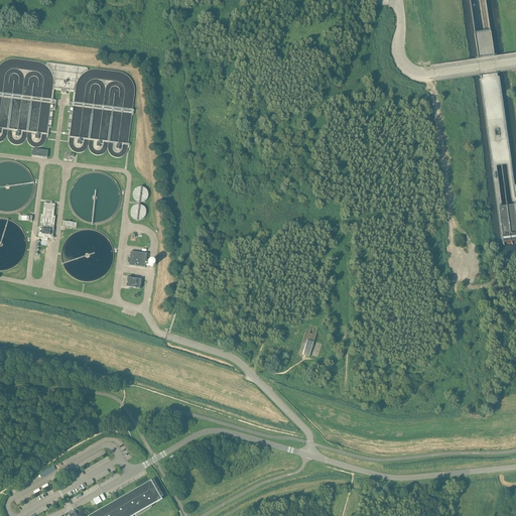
[(498,75),(492,33),(488,33),(479,34),(475,35),(481,78),(479,78),(502,244),(503,244),(499,207),(503,207),(497,170),(497,168),(498,168),(507,167),(508,167),(513,205),(515,205),(515,206),(515,185),(515,184),(499,75),(498,75)]
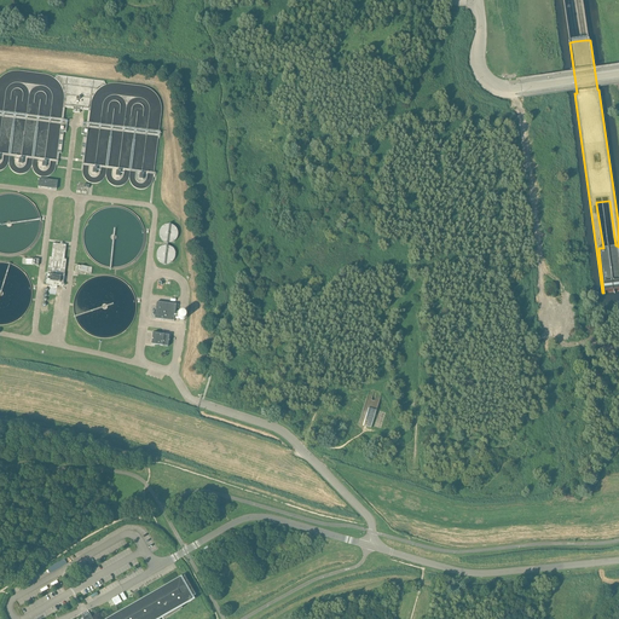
[(39,179),(38,187),(57,190),(58,181),(39,179)]
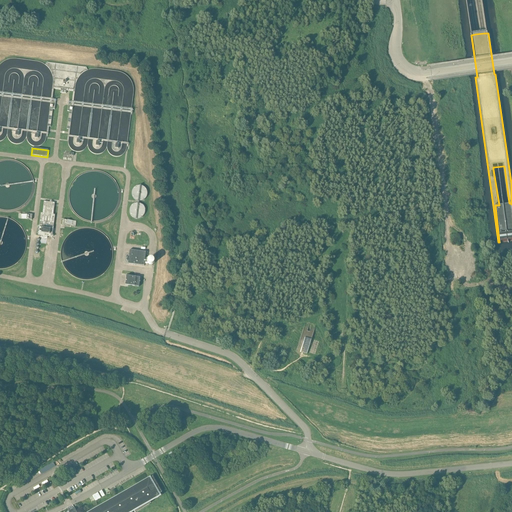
[(42,213),(41,213),(38,236),(41,236),(41,237),(47,238),(47,237),(52,237),(55,215),(53,215),(55,203),(44,202),(42,213)]
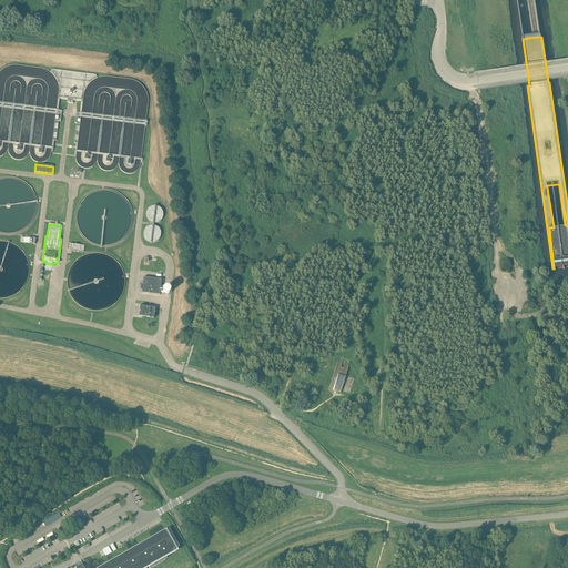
[(554,269),(555,271),(567,269),(567,226),(567,225),(565,225),(564,226),(555,227),(554,227),(549,227),(554,269)]
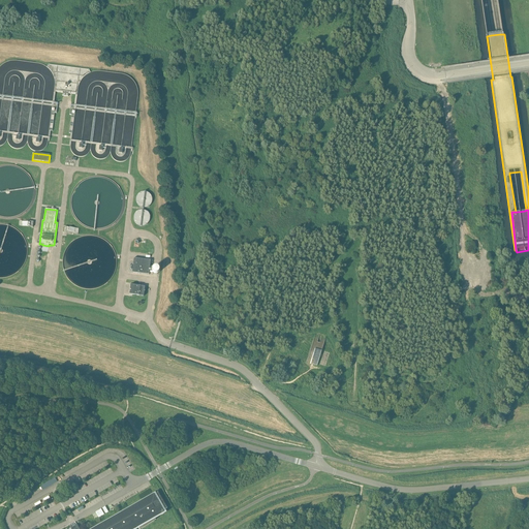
[(133,258),(132,273),(149,275),(151,260),(133,258)]
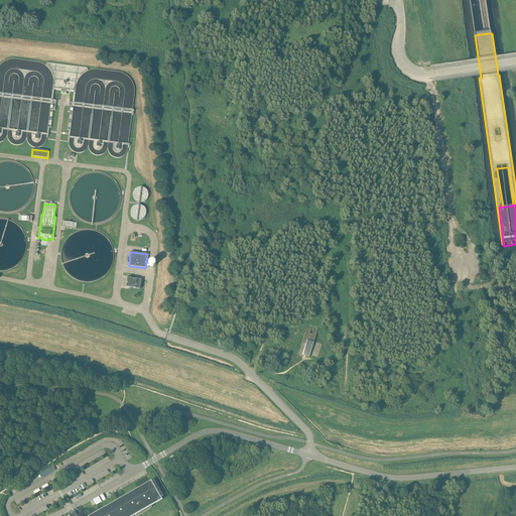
[(127,278),(126,287),(135,288),(140,289),(141,280),(137,279),(127,278)]
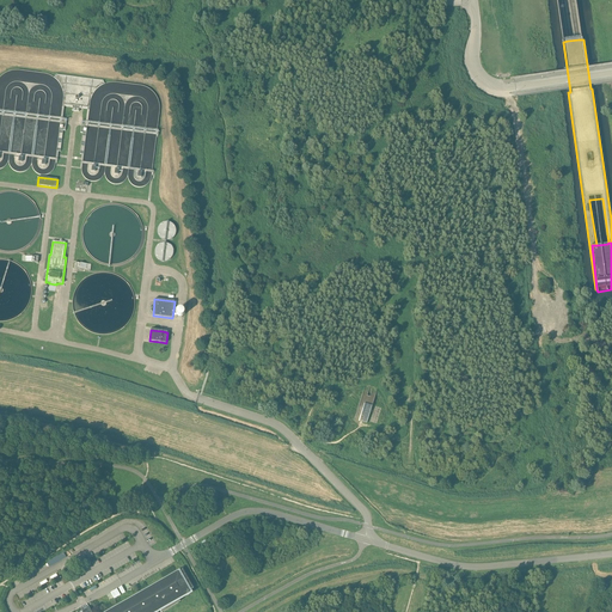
[(359,408),(355,420),(367,423),(371,409),(372,405),(375,397),(375,393),(372,392),(369,397),(367,396),(368,392),(368,391),(363,390),(360,404),(359,408)]
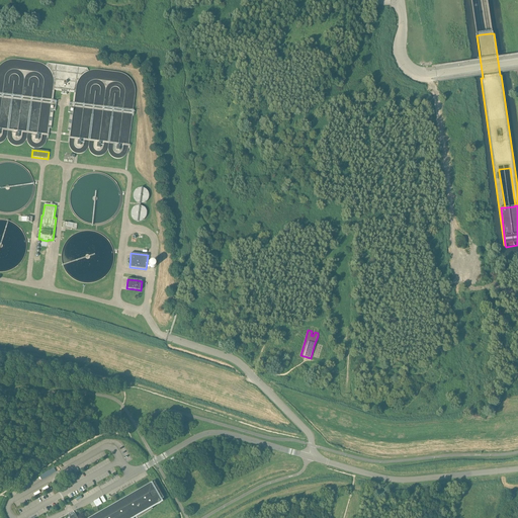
[(39,476),(42,480),(56,471),(53,467),(39,476)]
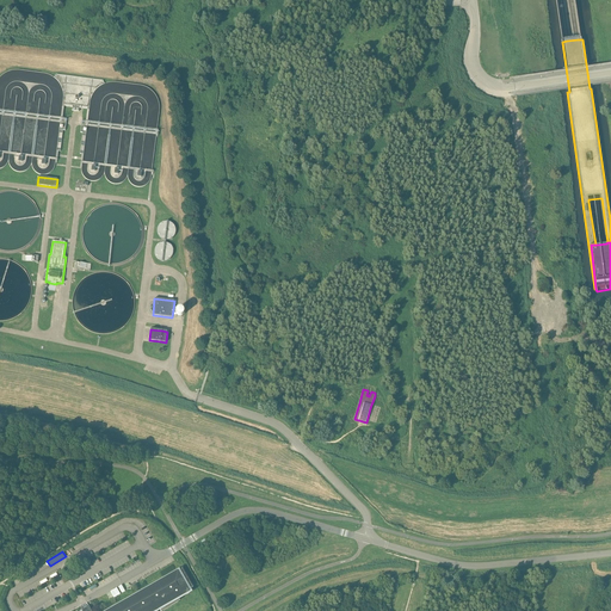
[(156,610),(160,610),(179,599),(191,592),(190,590),(189,588),(178,571),(167,576),(127,600),(106,610),(91,610),(87,603),(79,608),(81,610),(156,610)]
